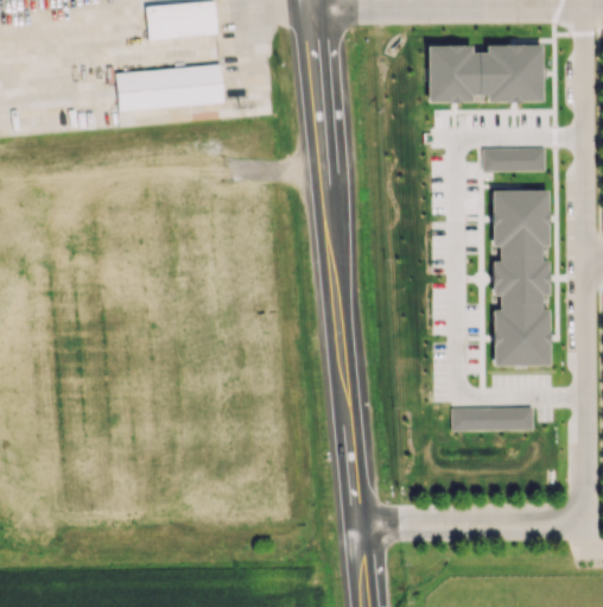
[(147,6),(150,39),(219,35),(216,2),(147,6)]
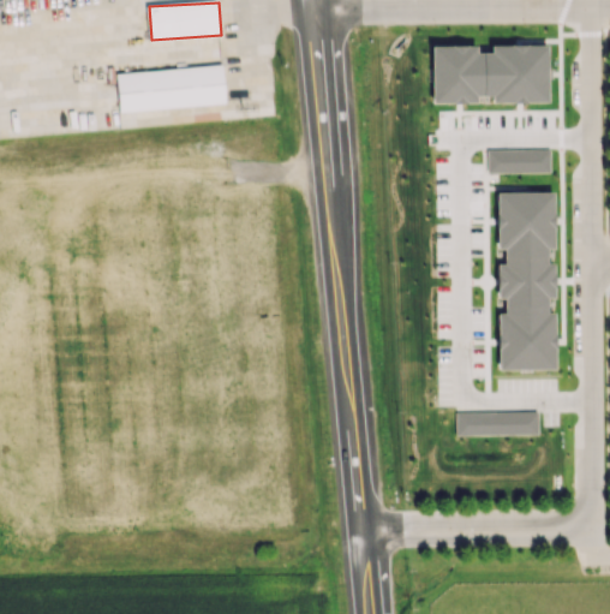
[(434,47),(435,105),(482,105),(482,96),(495,96),(495,103),(551,103),(550,46),(494,46),(494,54),(479,54),(479,47),(434,47)]
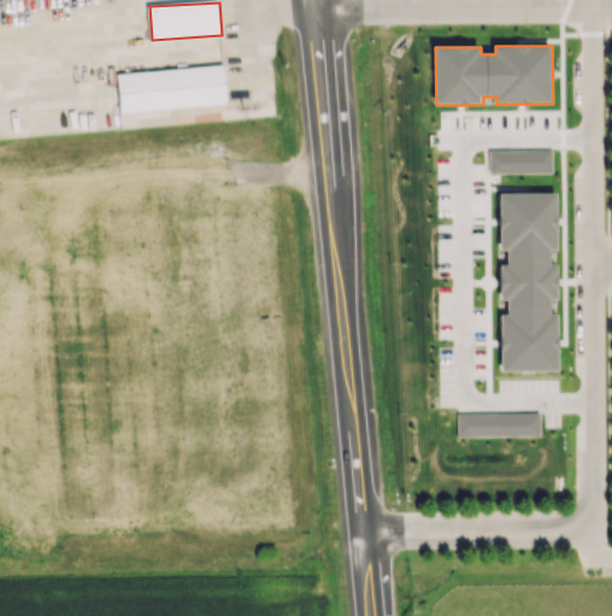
[(228,106),(225,68),(119,72),(121,111),(228,106)]
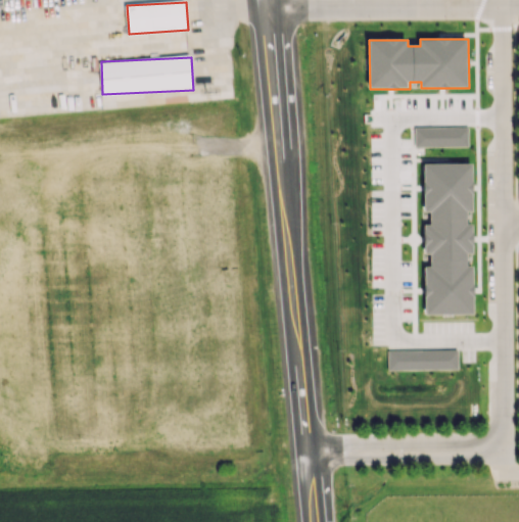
[(471,147),(470,127),(417,129),(417,148),(471,147)]
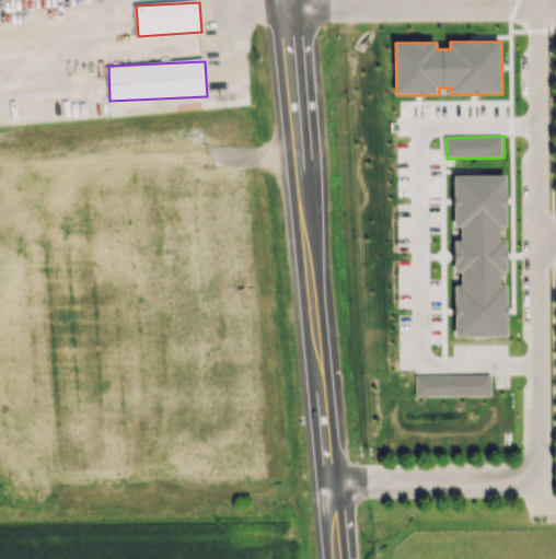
[(456,337),(509,337),(508,286),(501,286),(501,272),(508,272),(508,240),(500,240),(500,228),(508,228),(507,175),(454,175),(455,229),(462,229),(462,241),(454,241),(455,272),(462,272),(462,287),(455,287),(456,337)]
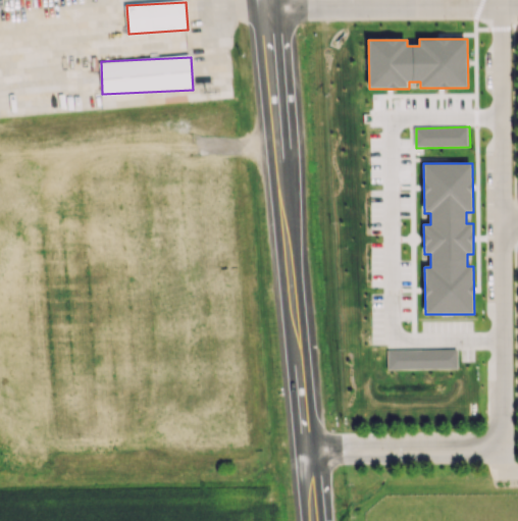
[(390,351),(390,370),(459,369),(459,350),(390,351)]
